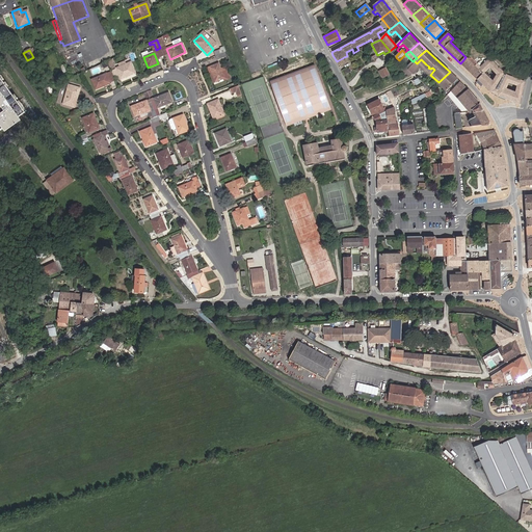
[(468,59),(466,57),(460,63),(467,69),(474,62),(471,59),(468,59)]
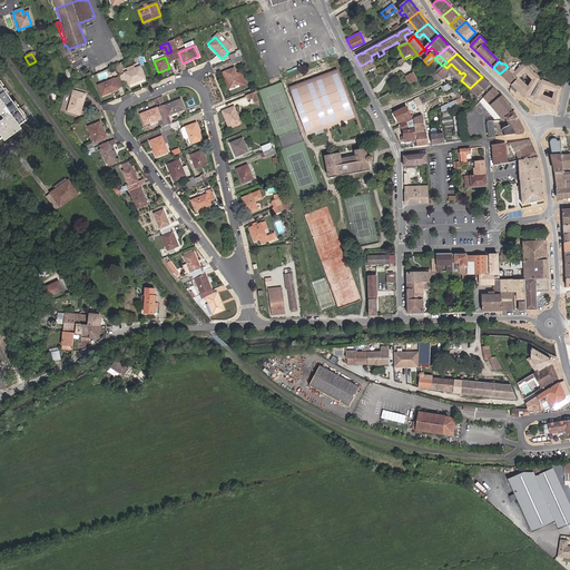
[(540,79),(524,64),(514,72),(507,80),(526,99),(529,101),(531,101),(540,80),(540,79)]
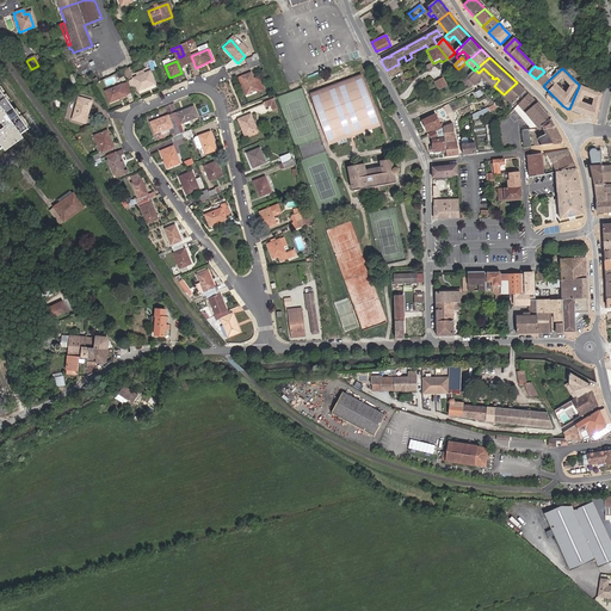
[(481,76),(475,71),(474,71),(467,78),(473,84),(474,84),(481,76)]
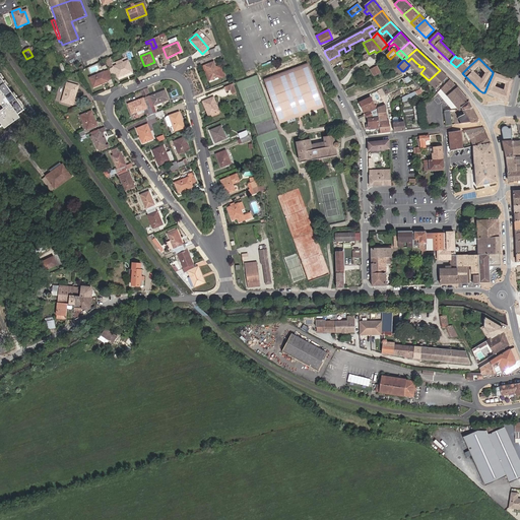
[(114,67),(116,74),(118,77),(132,71),(128,61),(123,63),(117,66),(114,67)]
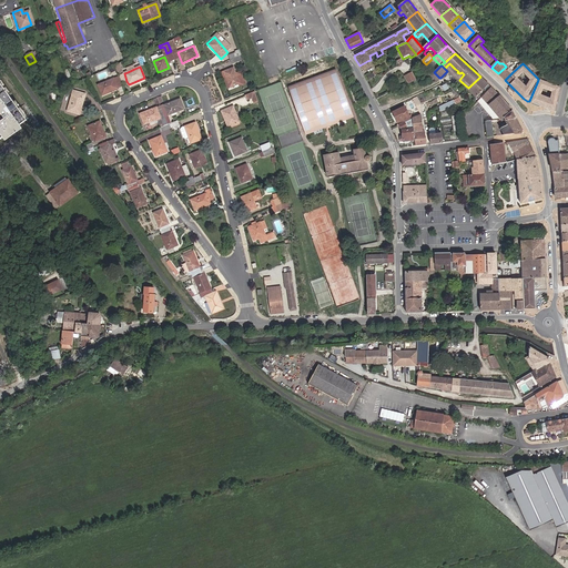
[(513,72),(506,67),(498,73),(505,80),(513,72)]
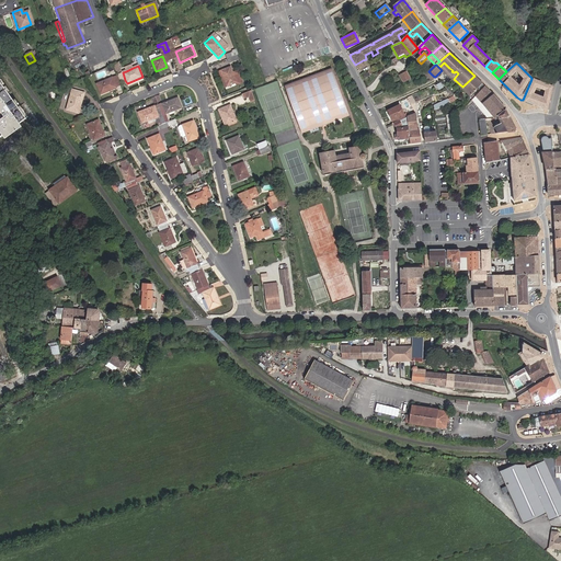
[(232,73),(230,68),(221,72),(227,88),(237,84),(237,86),(243,83),(238,71),(232,73)]
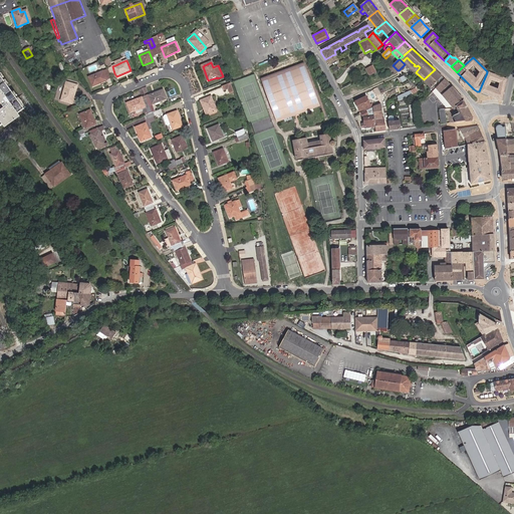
[(261,79),(276,121),(319,106),(304,64),(261,79)]
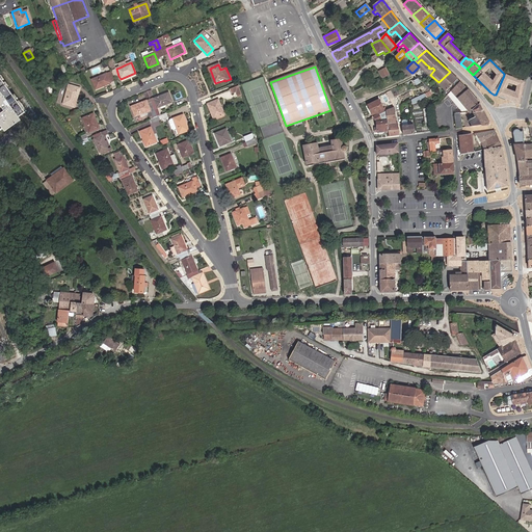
[(408,76),(411,73),(406,68),(402,70),(408,76)]
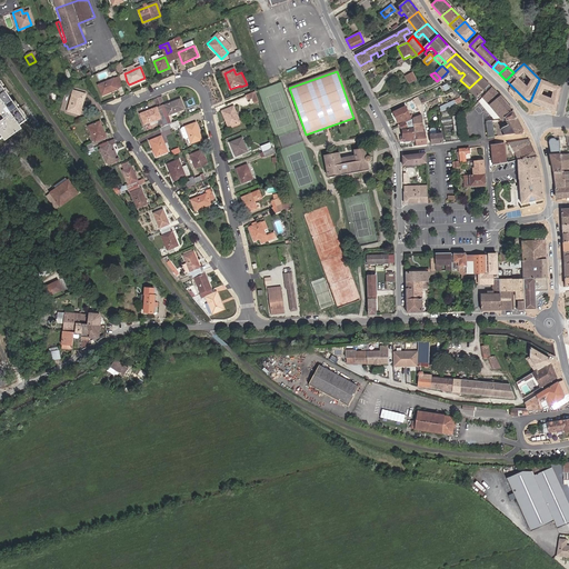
[(127,81),(125,73),(118,76),(121,83),(127,81)]
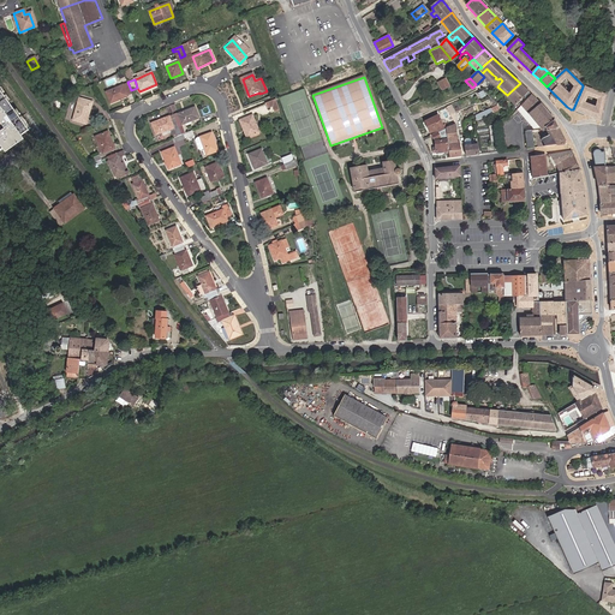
[(453,85),(447,79),(439,83),(446,89),(453,85)]
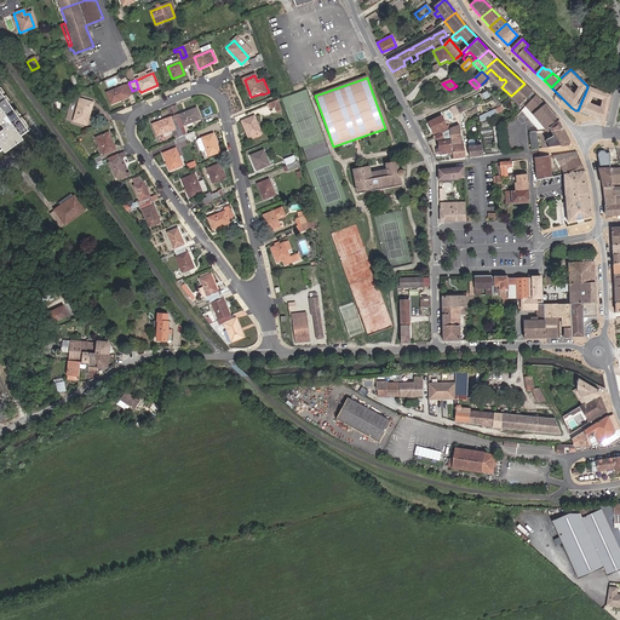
[(511,96),(521,105),(534,92),(524,84),(511,96)]
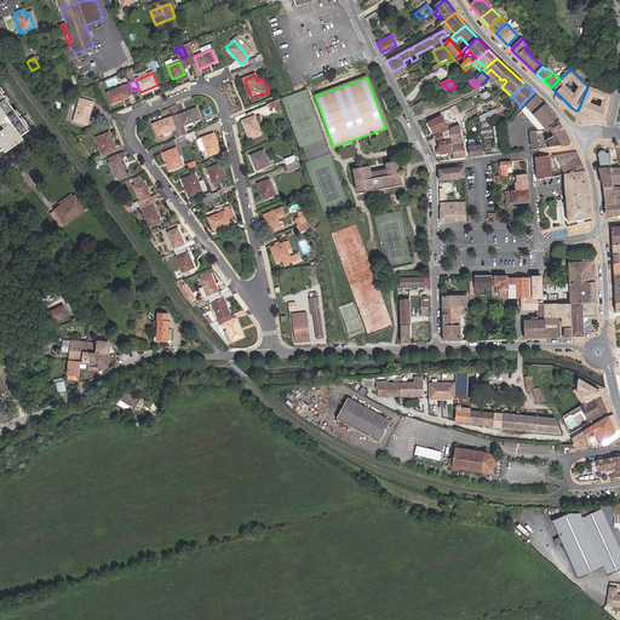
[(107,92),(112,104),(128,97),(124,85),(107,92)]
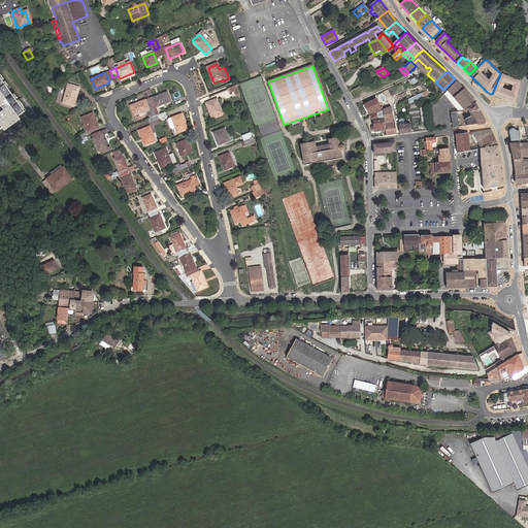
[(1,73),(0,73),(0,129),(0,130),(27,109),(1,73)]
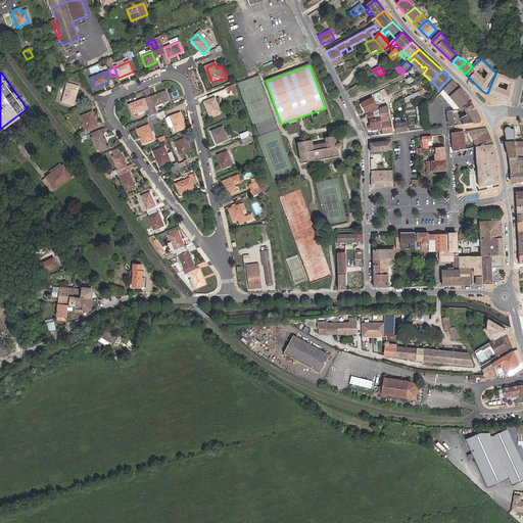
[(497,75),(496,75),(495,74),(487,93),(511,103),(515,81),(497,75)]
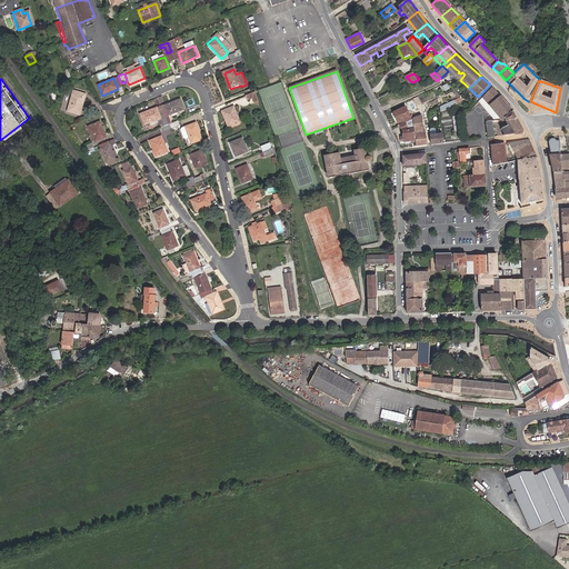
[(469,91),(476,98),(478,97),(469,88),(460,96),(456,97),(459,100),(469,91)]
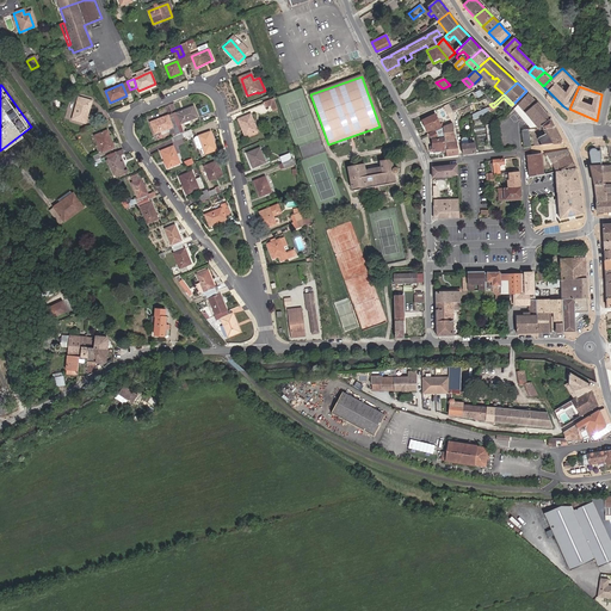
[(517,105),(538,129),(553,121),(529,94),(517,105)]
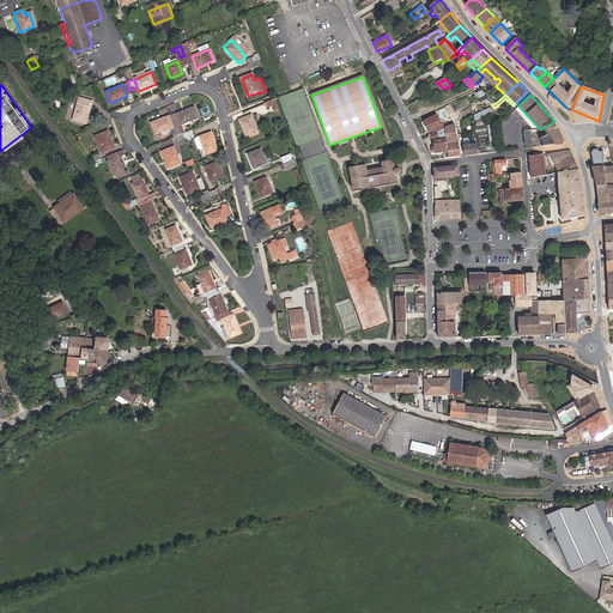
[(85,125),(92,108),(93,104),(80,99),(79,103),(72,120),(85,125)]
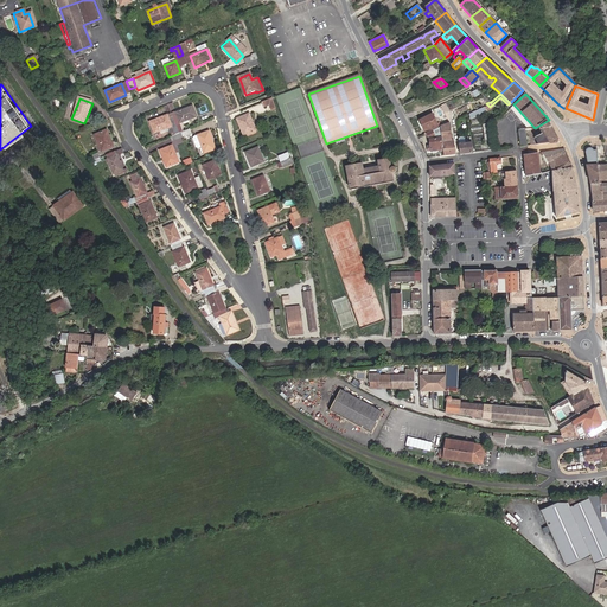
[(273,112),(278,109),(273,98),(262,103),(264,108),(270,106),(273,112)]
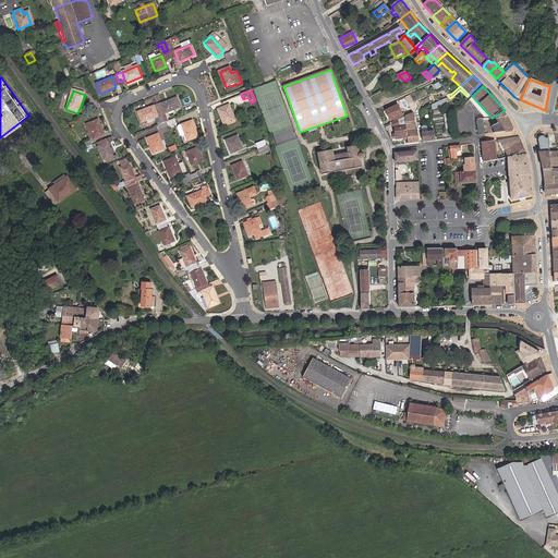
[(456,99),(458,101),(462,106),(468,101),(464,98),(461,95),(456,99)]
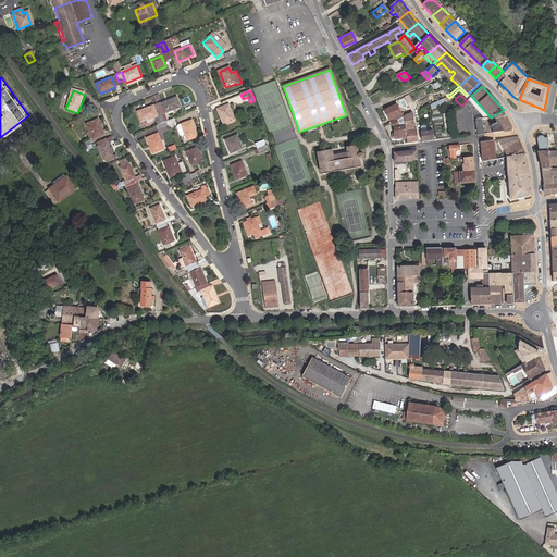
[(161,106),(158,108),(164,122),(165,122),(168,121),(164,112),(181,106),(176,96),(160,103),(161,106)]
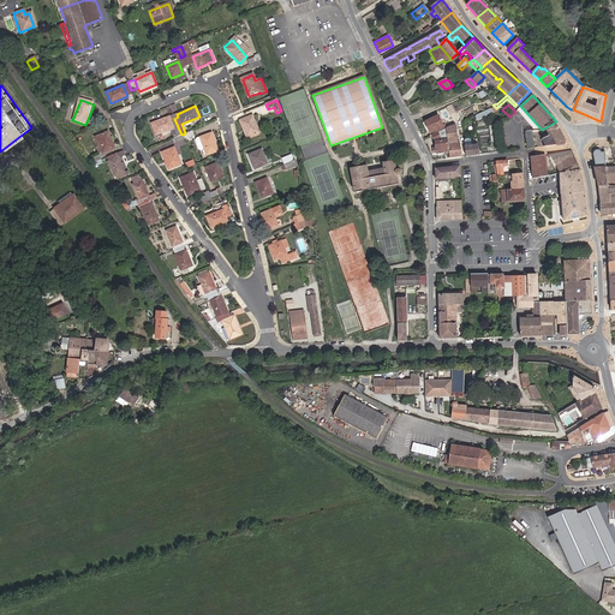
[(476,113),(477,120),(495,114),(493,108),(476,113)]
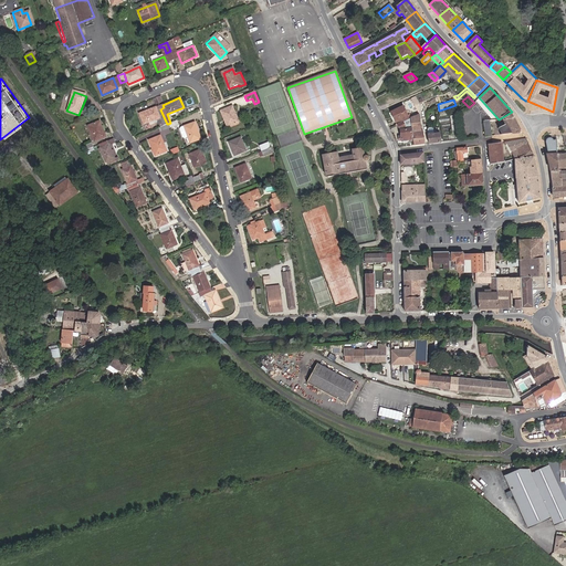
[(470,108),(469,107),(464,103),(462,105),(469,113),(471,111),(470,108)]
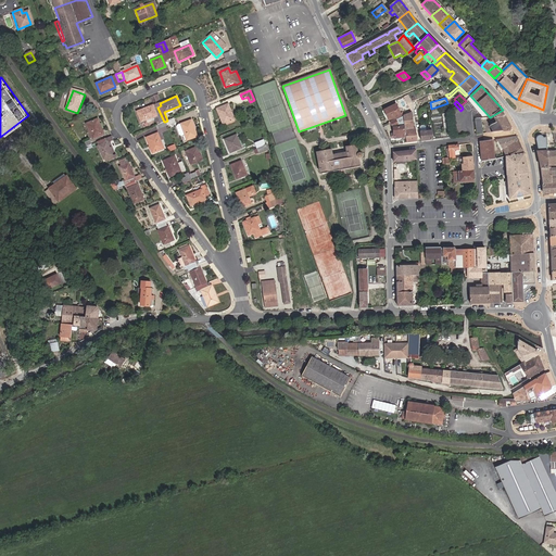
[(405,137),(402,116),(403,116),(402,114),(401,114),(396,104),(383,111),(390,123),(389,123),(390,126),(391,125),(393,128),(394,134),(391,134),(392,139),(405,137)]
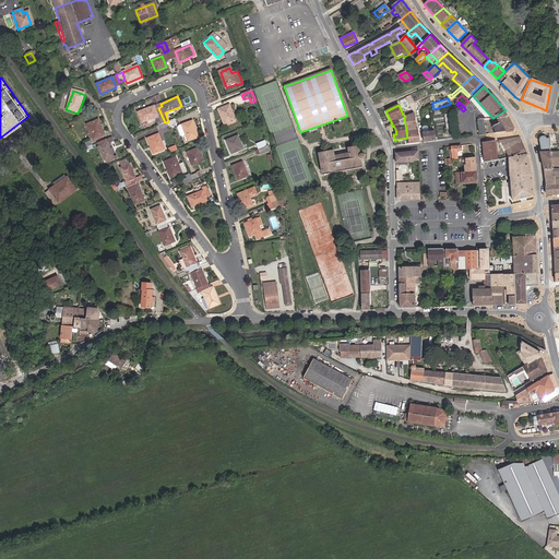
[(237,121),(230,106),(217,111),(224,127),(237,121)]
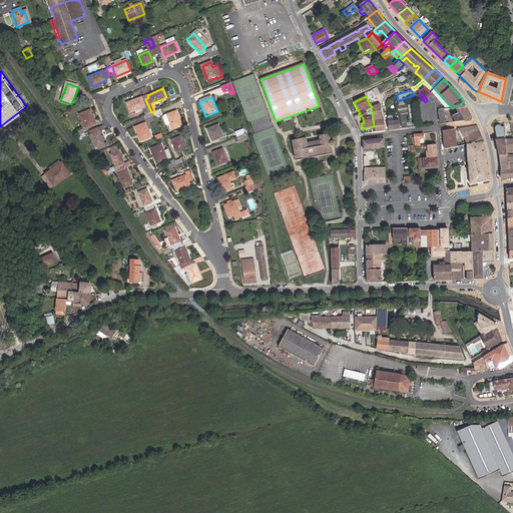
[(151,112),(145,99),(141,100),(140,98),(126,104),(129,113),(143,107),(147,114),(151,112)]
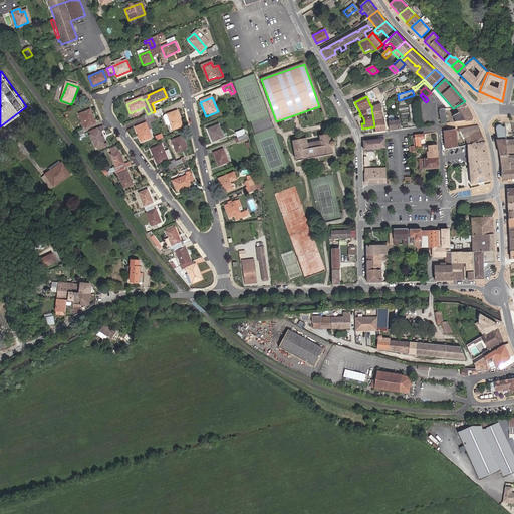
[(340,113),(334,101),(326,101),(328,114),(340,113)]
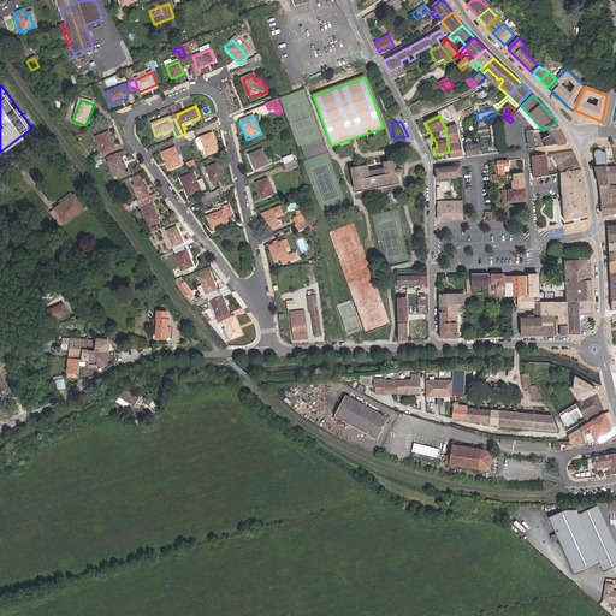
[(446,129),(445,129),(449,152),(450,159),(462,157),(460,142),(457,142),(455,124),(446,129)]
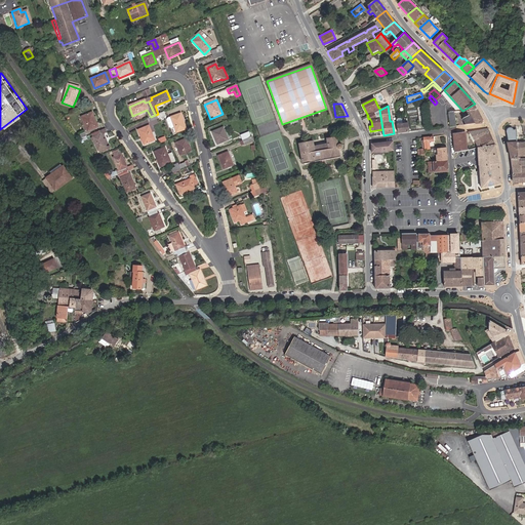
[(482,120),(477,110),(467,111),(469,115),(462,119),(465,125),(481,123),(482,120)]
